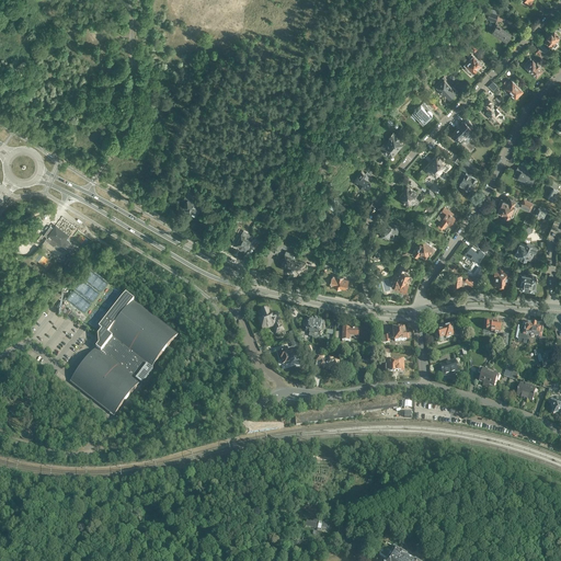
[(490,12),(488,19),(496,22),(499,15),(490,12)]
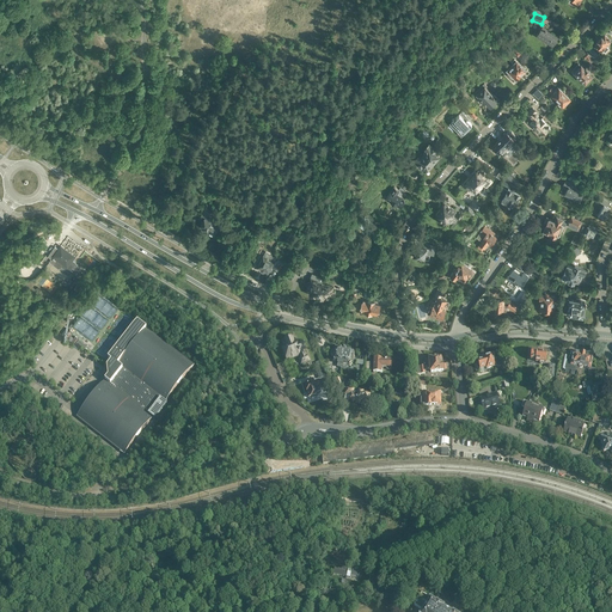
[(537,35),(552,44),(558,36),(542,26),(537,35)]
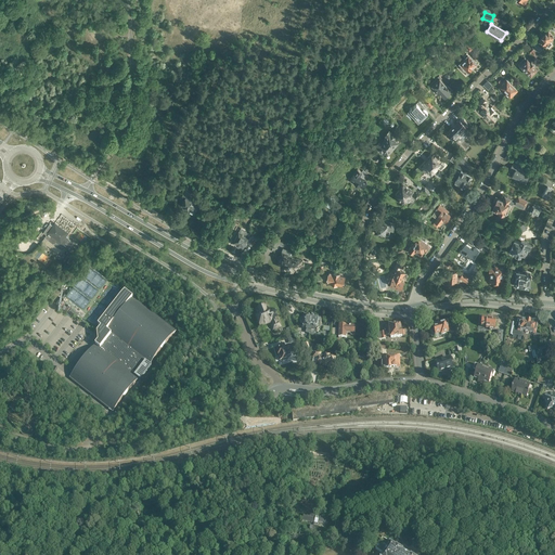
[(545,44),(546,44),(549,47),(552,43),(550,41),(554,36),(549,30),(540,39),(545,44)]
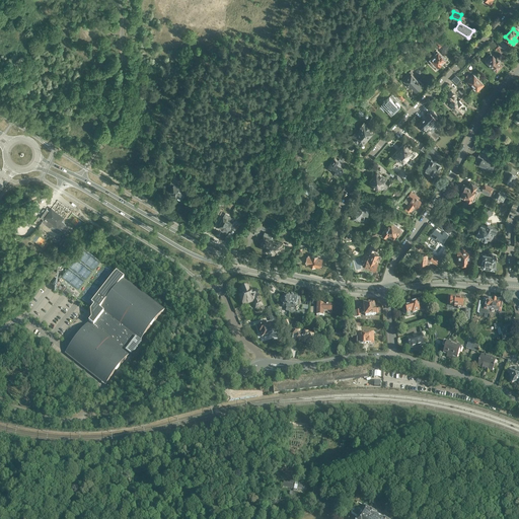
[(504,49),(507,46),(500,39),(497,42),(504,49)]
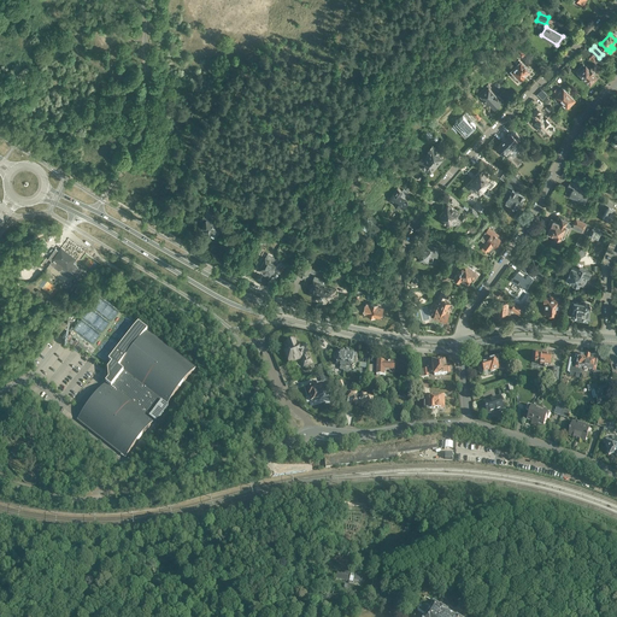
[(511,71),(519,80),(530,70),(519,59),(516,62),(517,64),(511,71)]
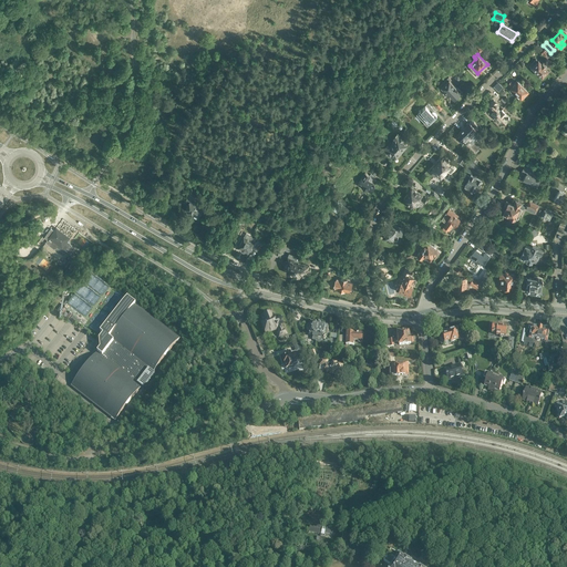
[(531,64),(533,66),(532,66),(542,76),(548,70),(545,66),(546,65),(543,62),(542,63),(538,60),(538,61),(536,59),(531,64)]
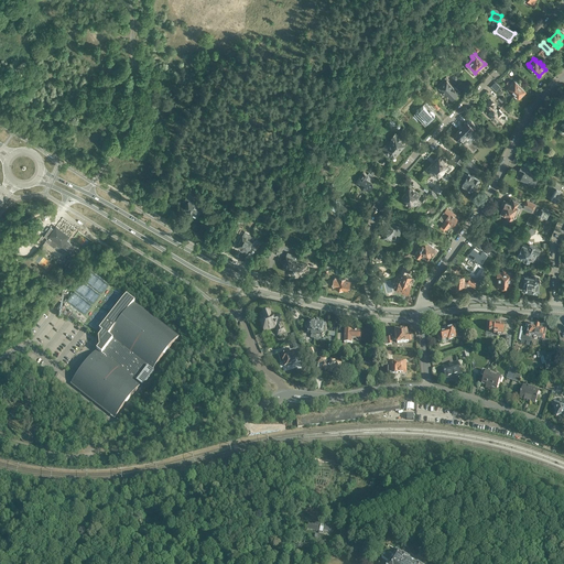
[(437,86),(438,87),(438,88),(442,91),(444,91),(451,99),(453,97),(455,96),(457,93),(459,90),(456,86),(455,87),(448,80),(448,79),(446,77),(437,86)]
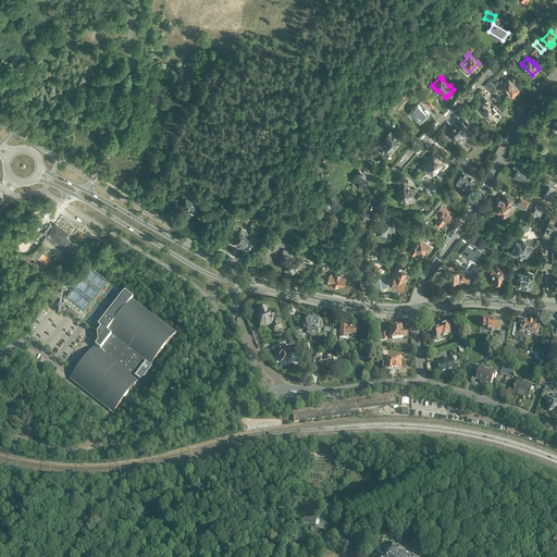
[(511,96),(514,97),(519,90),(508,79),(505,83),(502,79),(499,83),(502,85),(503,87),(502,87),(511,97),(511,96)]
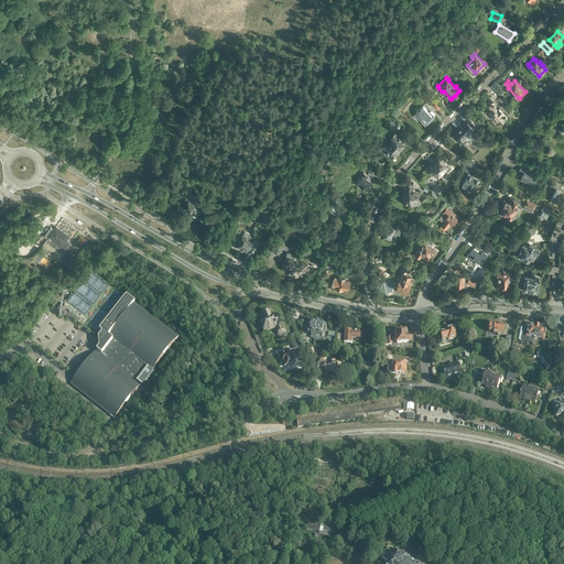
[(491,99),(486,105),(491,110),(488,114),(491,118),(492,117),(497,121),(498,120),(500,122),(506,118),(507,117),(499,109),(498,110),(494,106),(495,105),(494,104),(495,102),(491,99)]
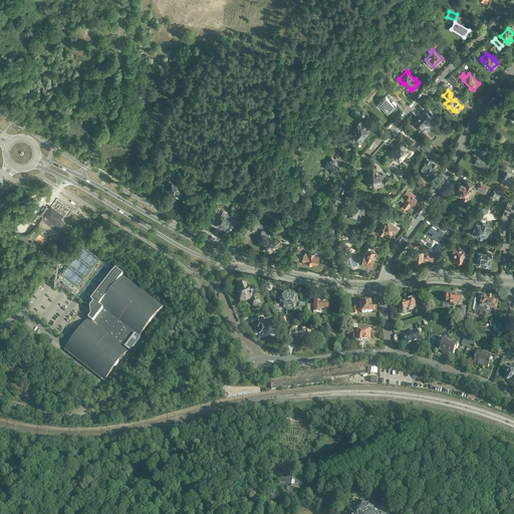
[(380,103),(378,105),(384,111),(387,109),(390,112),(393,108),(394,107),(397,104),(391,98),(392,97),(390,95),(387,97),(386,95),(379,102),(380,103)]
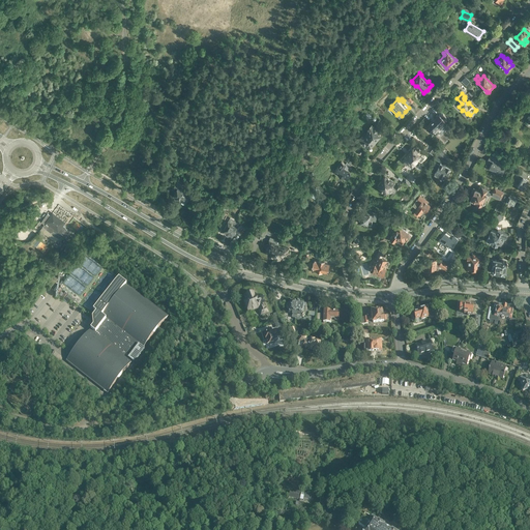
[(441,112),(427,126),(429,128),(428,129),(431,134),(433,133),(437,137),(446,127),(442,123),(447,118),(441,112)]
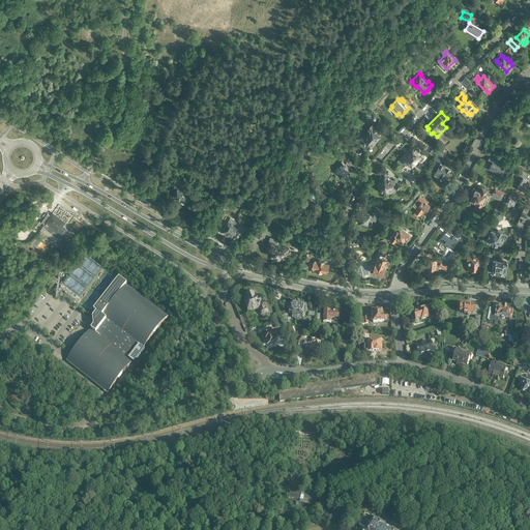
[(366,134),(375,141),(376,140),(377,140),(379,138),(378,137),(379,137),(378,135),(380,131),(372,124),(370,126),(367,128),(369,129),(366,134)]
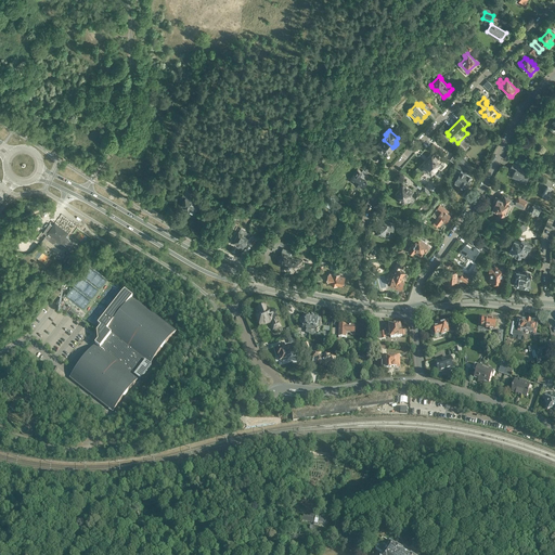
[(392,147),(384,140),(381,143),(379,142),(377,144),(375,146),(384,154),(387,152),(388,153),(389,152),(390,152),(392,150),(392,149),(392,147)]
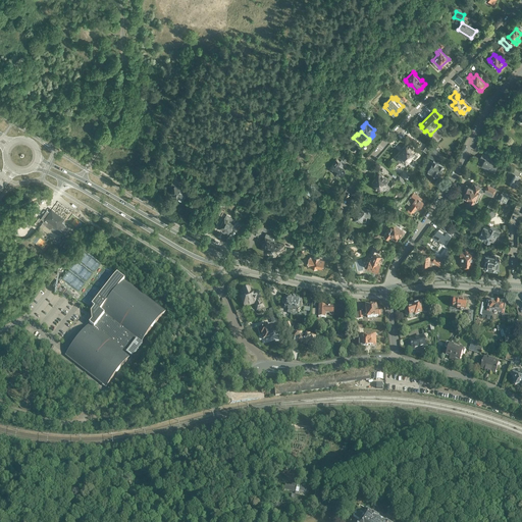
[(348,150),(352,145),(346,140),(342,145),(348,150)]
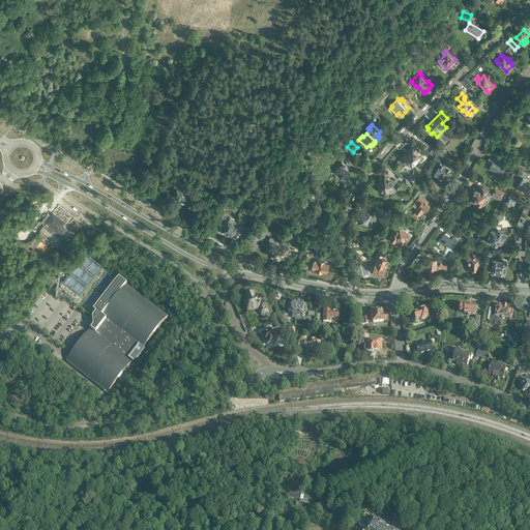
[(402,160),(407,165),(407,164),(410,168),(422,154),(418,151),(419,150),(415,147),(402,160)]
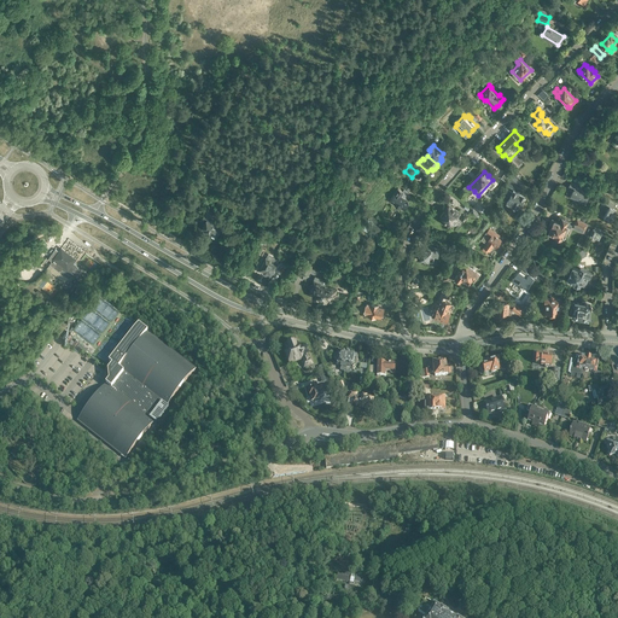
[(511,174),(505,185),(513,190),(519,179),(511,174)]
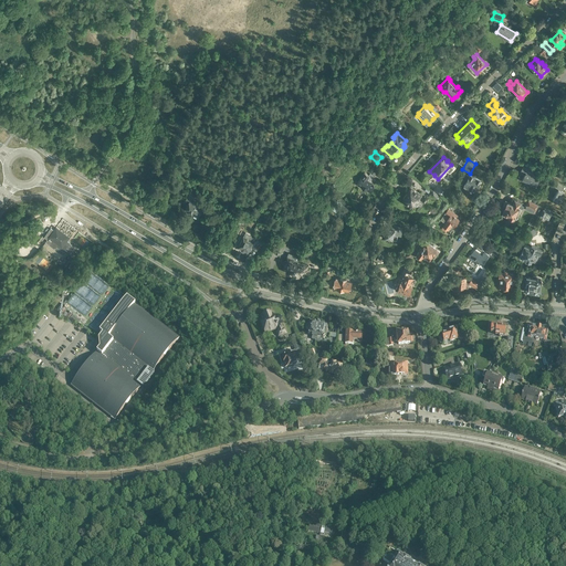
[(530,181),(536,185),(536,184),(538,185),(540,182),(538,181),(540,177),(534,174),(534,173),(523,167),(521,173),(525,174),(523,179),(522,180),(528,184),(530,181)]
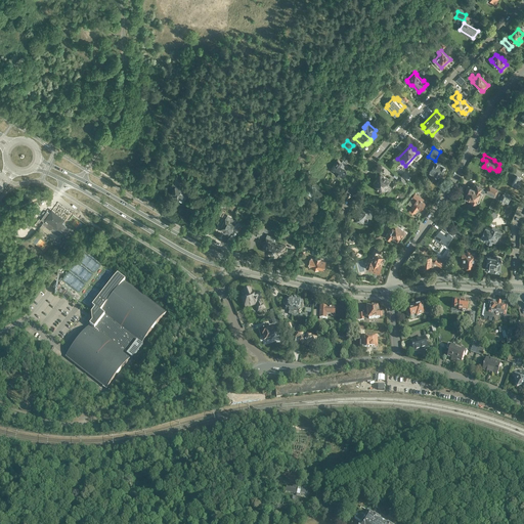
[(331,169),(343,177),(347,171),(340,166),(342,163),(345,166),(346,163),(343,161),(342,162),(338,159),(334,166),(331,169)]
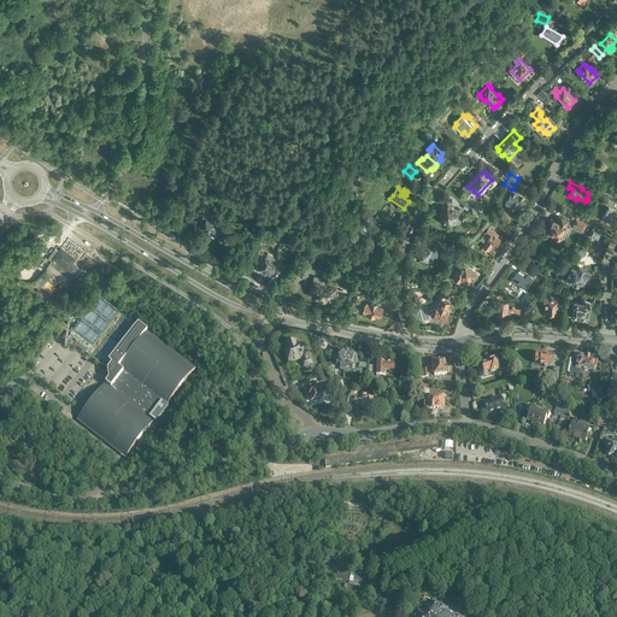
[(507,199),(506,200),(506,201),(506,203),(518,210),(523,199),(524,197),(521,194),(522,192),(517,189),(516,192),(512,189),(511,192),(506,189),(503,197),(507,199)]
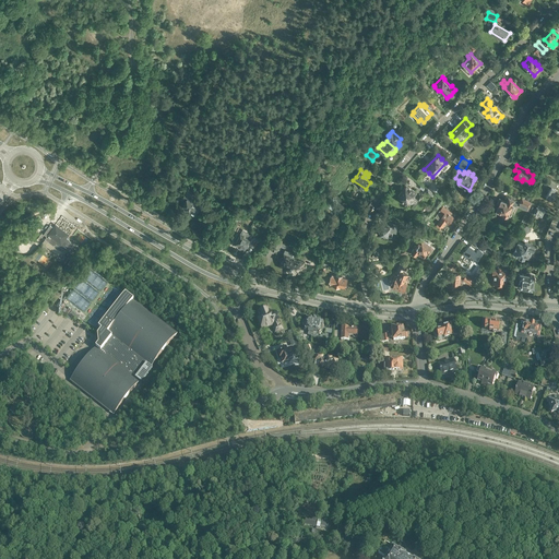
[(546,197),(552,200),(558,190),(555,188),(557,185),(547,179),(545,182),(551,187),(546,197)]
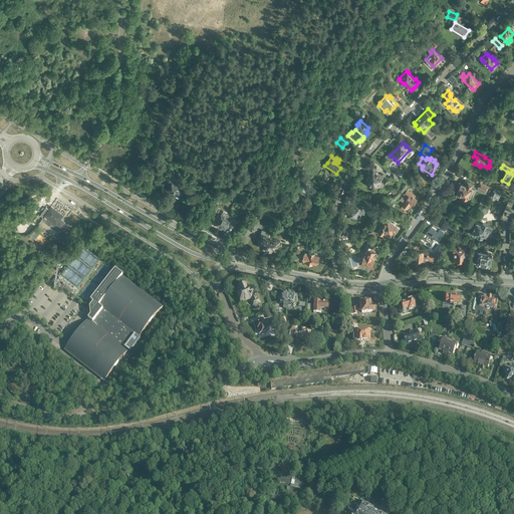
[(394,173),(400,177),(403,173),(397,169),(394,173)]
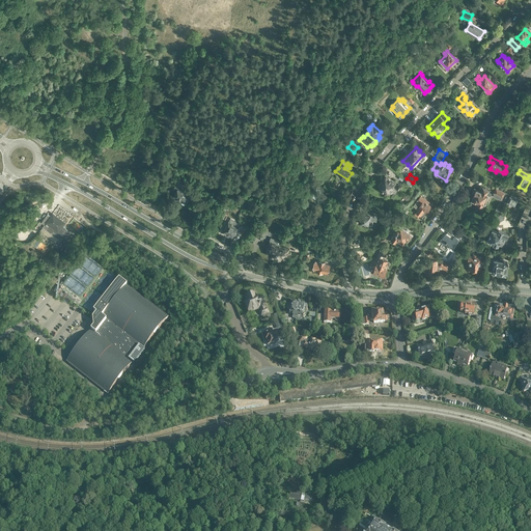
[(384,192),(387,194),(388,193),(389,192),(390,193),(393,189),(396,184),(385,175),(382,178),(383,179),(378,187),(381,188),(380,190),(380,191),(382,192),(384,192)]
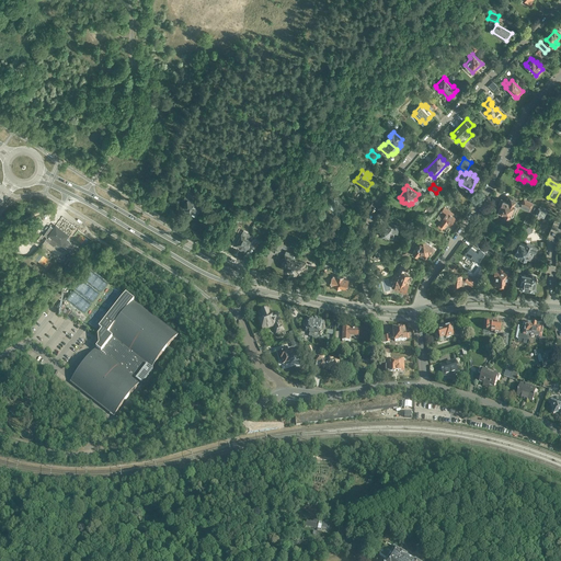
[(436,195),(430,190),(426,193),(434,198),(436,195)]
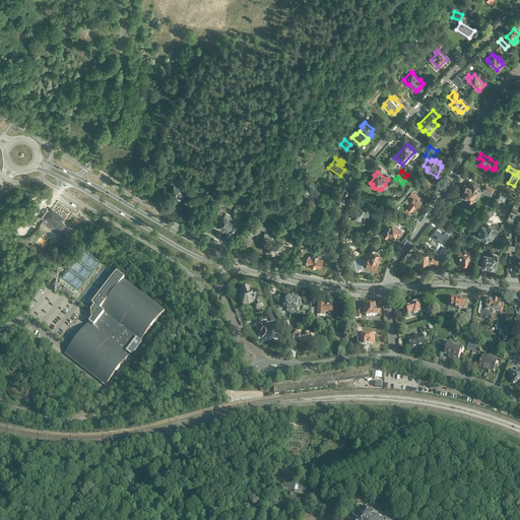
[(172,178),(170,182),(171,183),(171,184),(174,186),(170,192),(177,196),(177,197),(182,200),(187,192),(186,191),(187,190),(176,184),(176,183),(177,184),(179,181),(172,178)]
